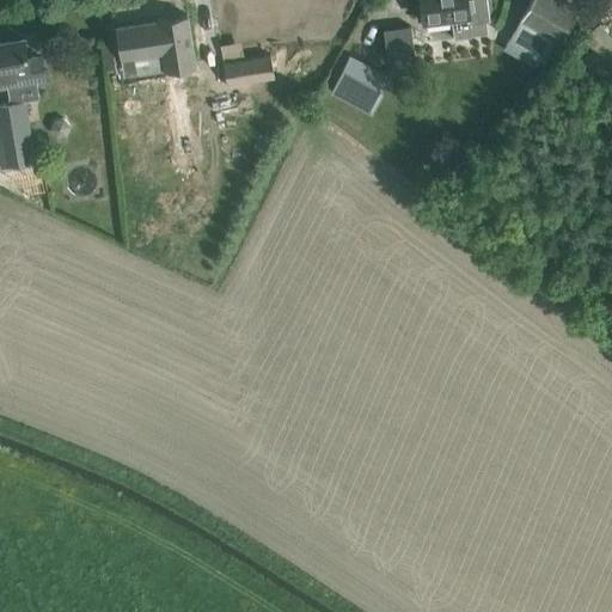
[(452,18),(454,40),(469,37),(469,35),(488,32),(485,20),(489,20),(487,0),(421,0),(424,22),(452,18)]
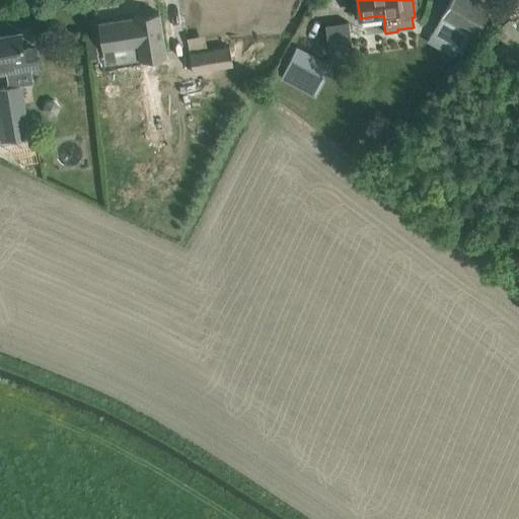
[(492,8),(476,0),(450,0),(434,28),(461,45),(468,32),(474,36),(492,8)]
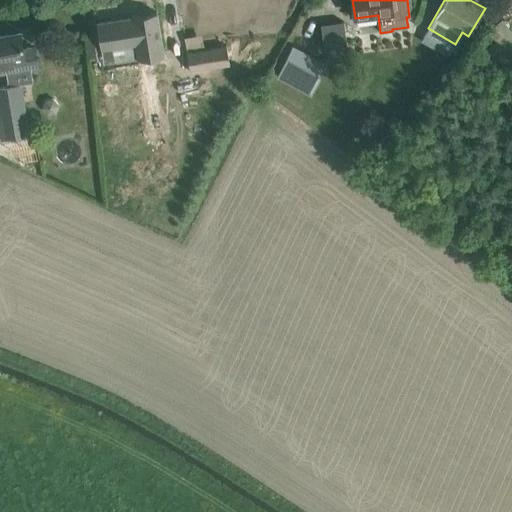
[(133,18),(97,23),(102,59),(121,56),(120,47),(137,44),(133,18)]
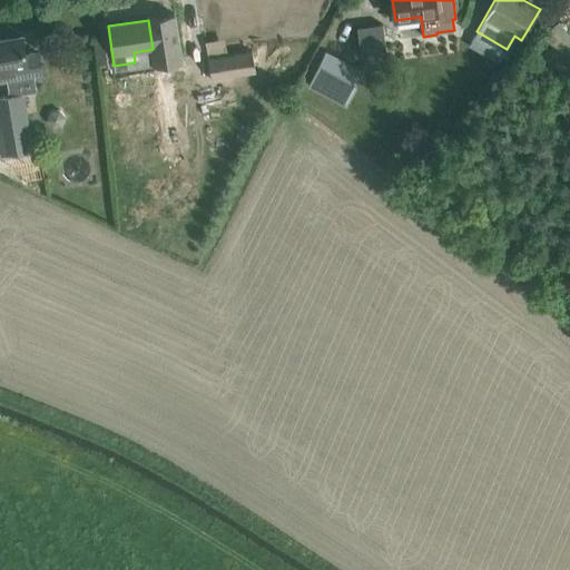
[(40,51),(26,53),(22,37),(0,40),(0,82),(43,76),(40,51)]
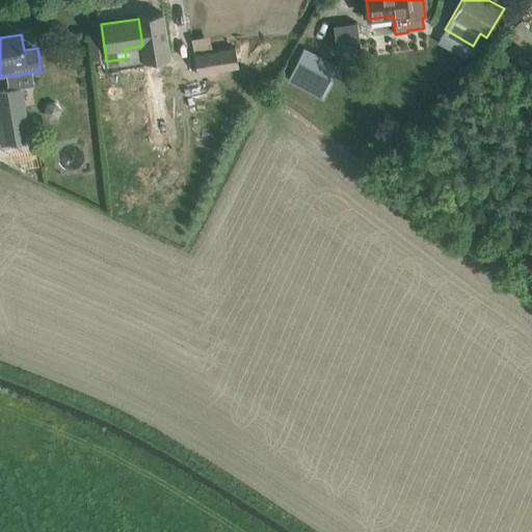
[(234,46),(193,52),(196,72),(237,65),(234,46)]
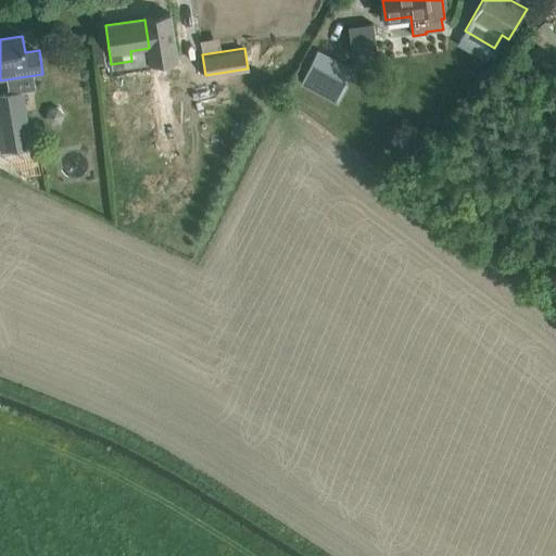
[(555,49),(539,62),(550,76),(555,71),(555,49)]
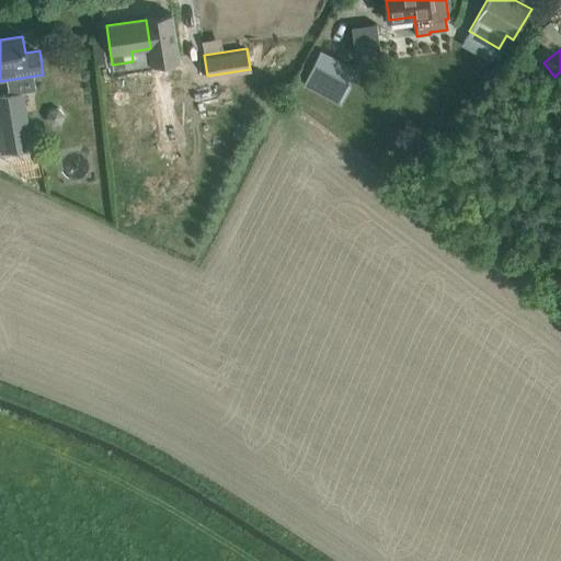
[(302,84),(342,105),(359,70),(320,50),(302,84)]
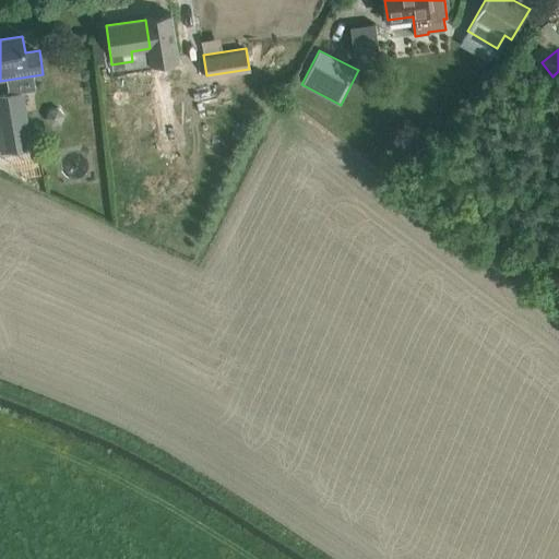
[(157,161),(153,138),(159,137),(150,72),(111,78),(121,143),(115,144),(117,158),(121,157),(122,166),(157,161)]
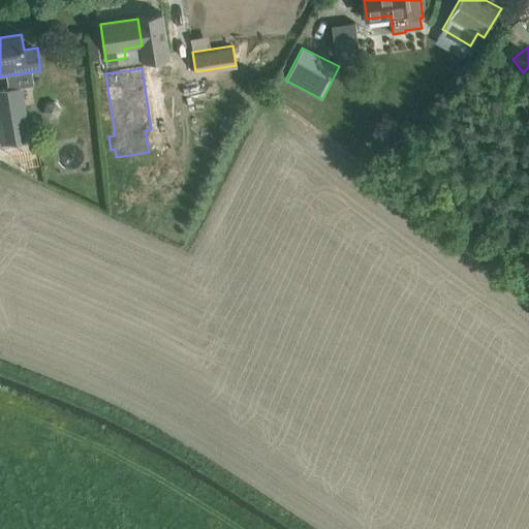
[(0,92),(0,132),(2,146),(31,142),(24,89),(0,92)]
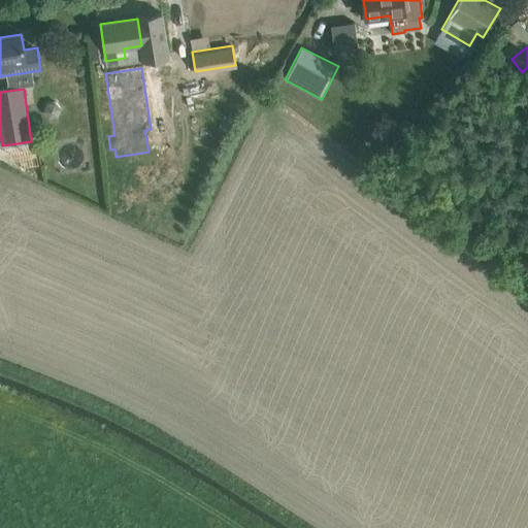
[(45,101),(41,109),(47,117),(56,116),(59,107),(54,100),(45,101)]
